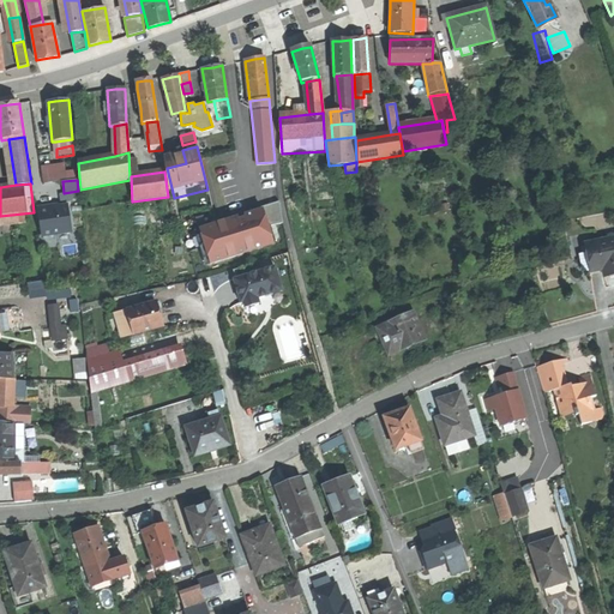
[(238,215),(194,230),(199,246),(204,245),(210,264),(274,242),(269,222),(283,222),(280,200),(262,204),(262,206),(245,211),(246,215),(239,217),(238,215)]
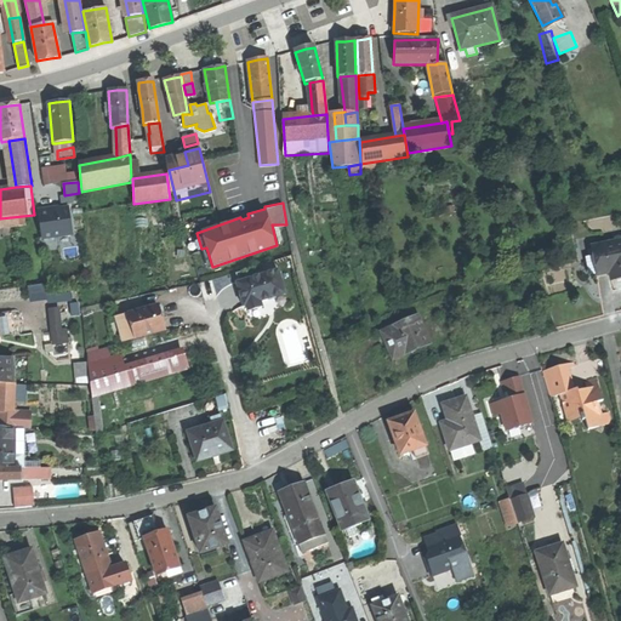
[(50,209),(38,210),(43,239),(72,234),(68,208),(50,210),(50,209)]
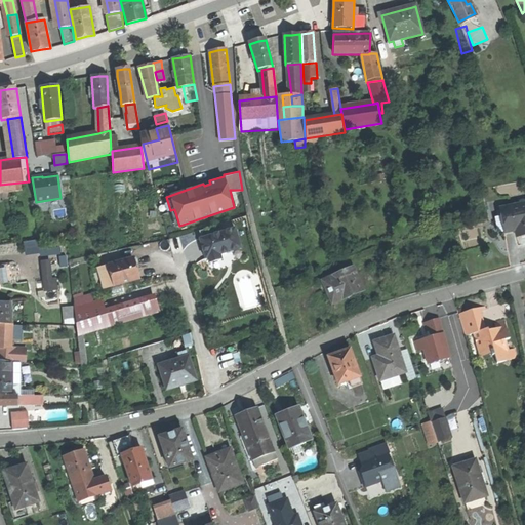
[(524,201),(498,207),(501,220),(503,231),(514,229),(523,227),(524,226),(524,201)]
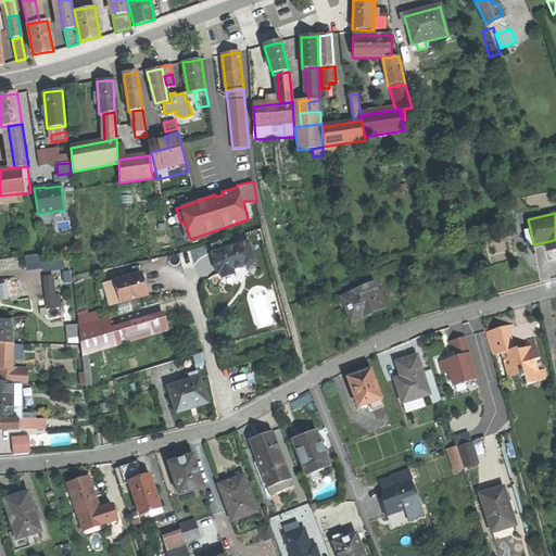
[(214,253),(231,248),(229,240),(212,245),(214,253)]
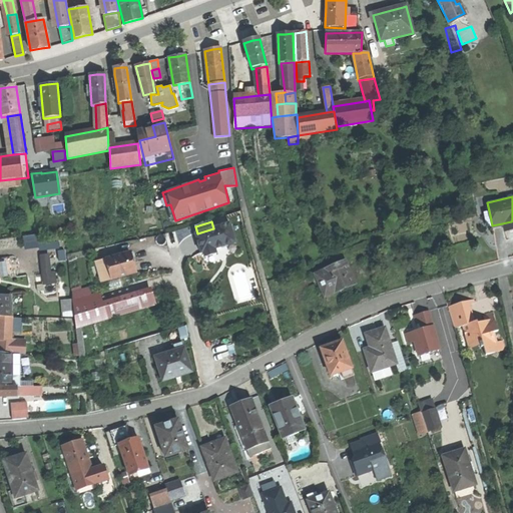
[(511,221),(502,223),(504,229),(512,227),(511,221)]
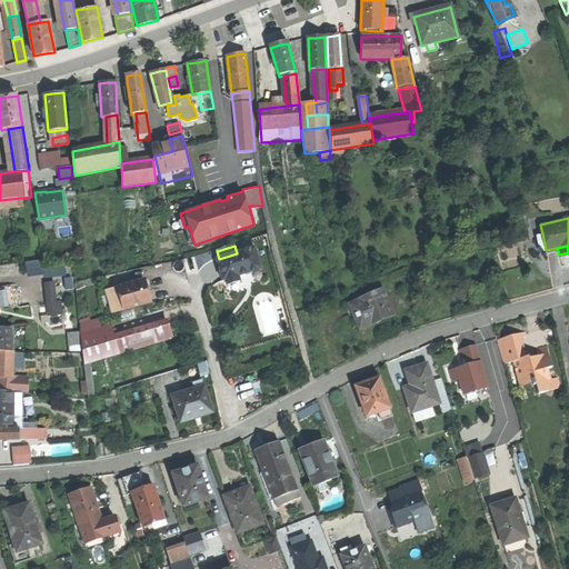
[(219,259),(217,259),(223,281),(226,280),(228,286),(241,282),(240,277),(250,273),(262,269),(256,248),(237,253),(219,259)]
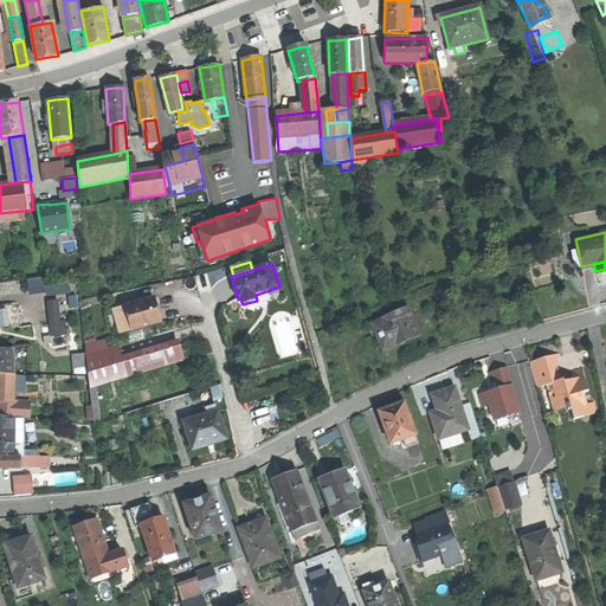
[(154,298),(126,308),(133,331),(161,323),(158,310),(154,298)]
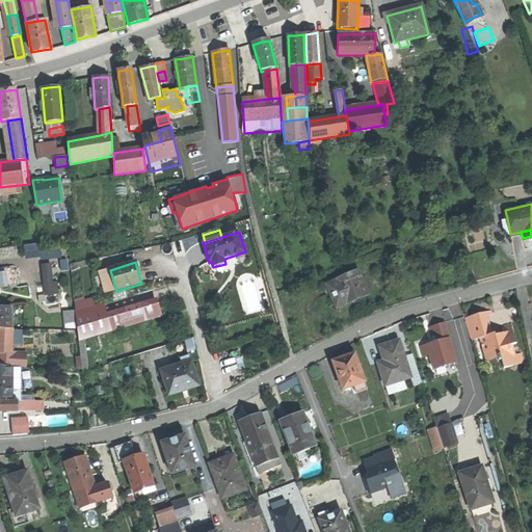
[(42,264),(45,295),(59,293),(57,281),(53,282),(52,263),(42,264)]
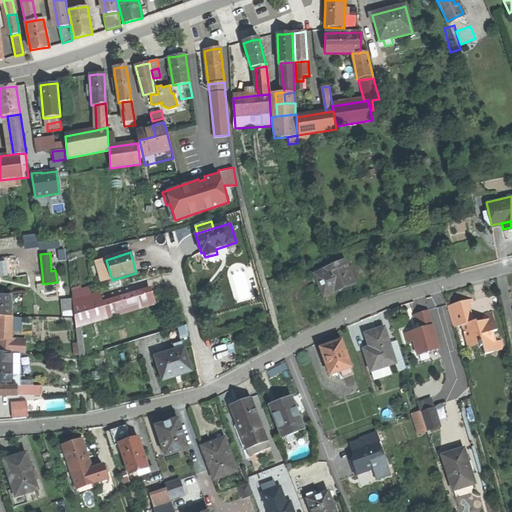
[(10,257),(0,258),(0,278),(12,277),(10,257)]
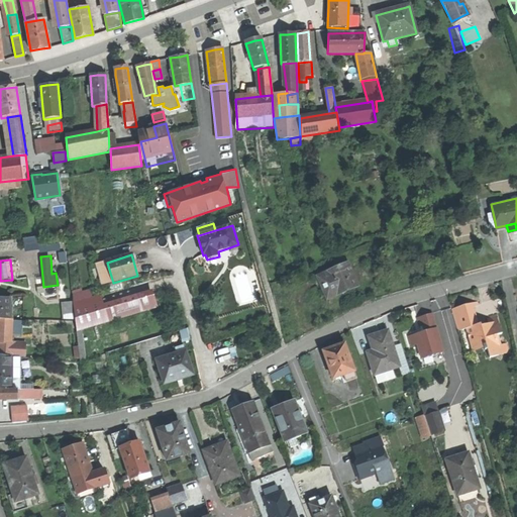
[(107,263),(97,265),(103,286),(113,283),(107,263)]
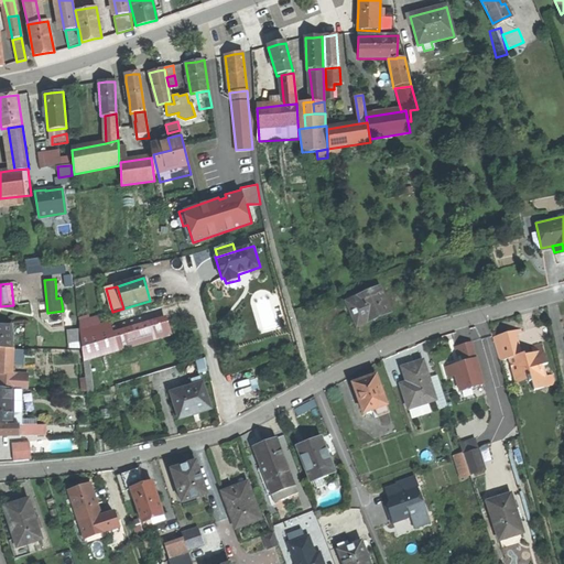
[(378,288),(346,303),(357,326),(367,322),(367,323),(380,317),(390,313),(378,288)]
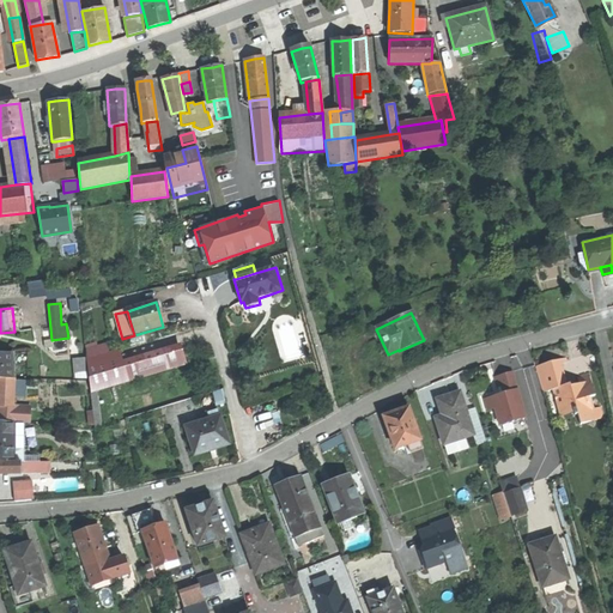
[(86,345),(91,390),(129,381),(120,349),(109,351),(107,343),(98,345),(97,341),(86,345)]
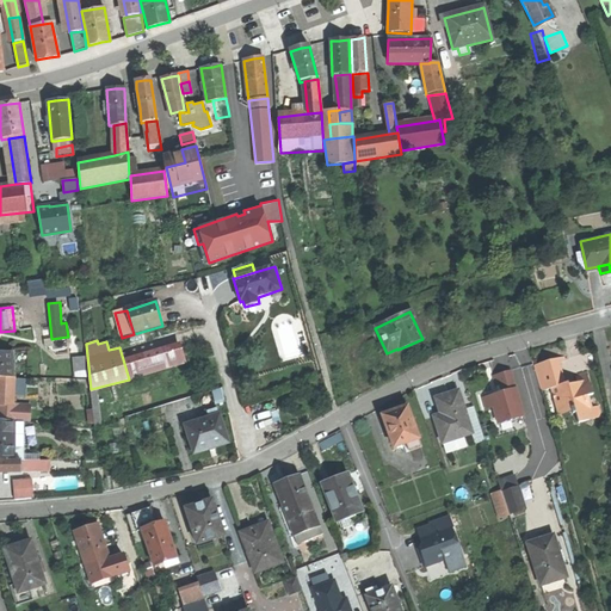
[(12,352),(0,353),(0,377),(14,377),(12,352)]
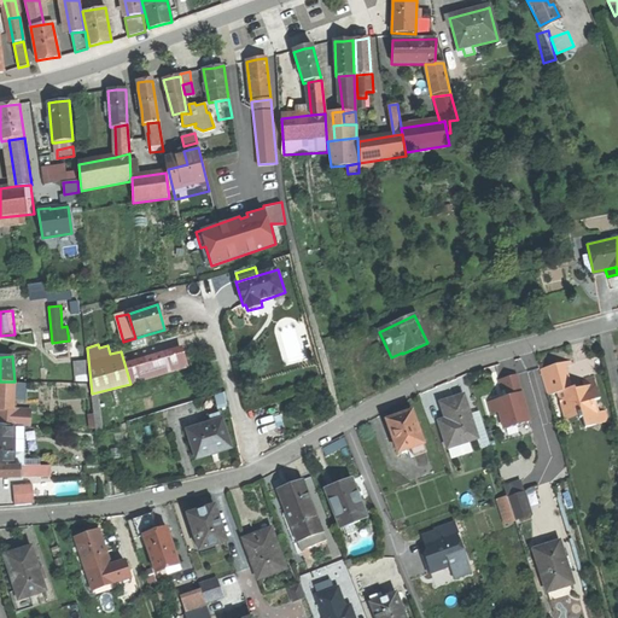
[(570,361),(541,369),(548,396),(558,392),(566,420),(579,417),(581,419),(583,419),(587,429),(610,421),(606,410),(600,412),(596,401),(601,400),(595,378),(583,382),(586,388),(581,389),(576,390),(575,388),(572,388),(571,383),(567,383),(563,367),(570,365),(570,361)]
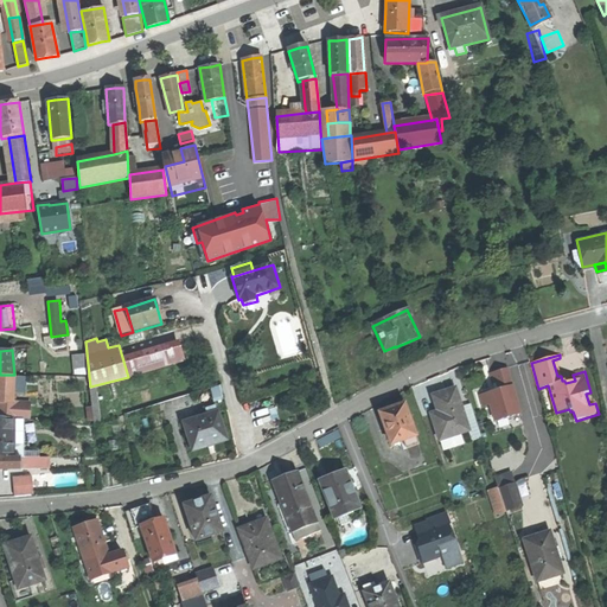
[(522,415),(508,369),(491,375),(494,384),(500,383),(503,389),(493,393),(481,396),(484,407),(491,404),(497,422),(522,415)]
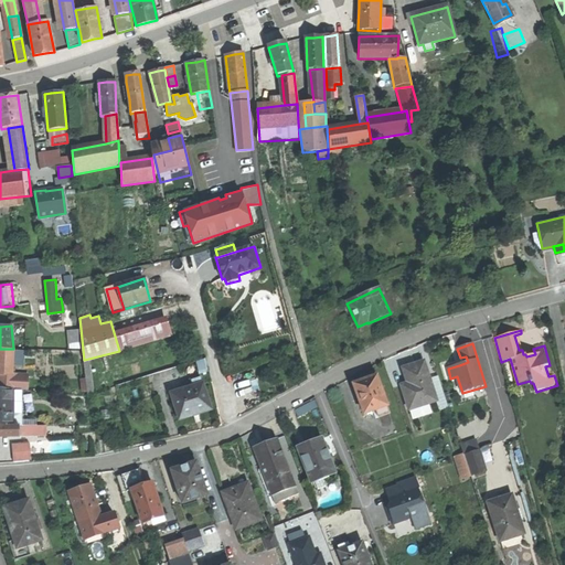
[(13,350),(0,350),(0,375),(12,375),(13,350)]
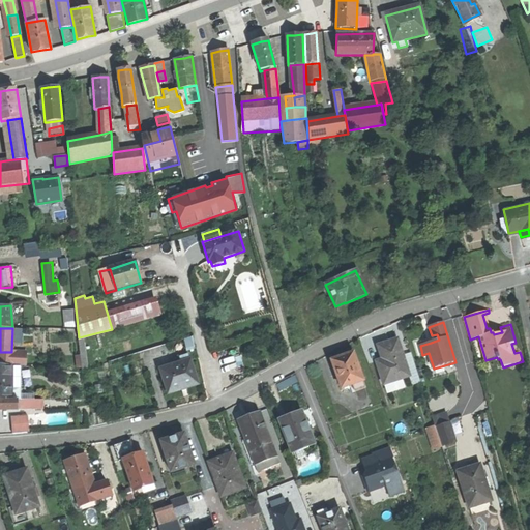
[(387,343),(378,346),(383,360),(377,362),(384,385),(385,385),(401,379),(409,376),(403,356),(398,340),(387,343)]
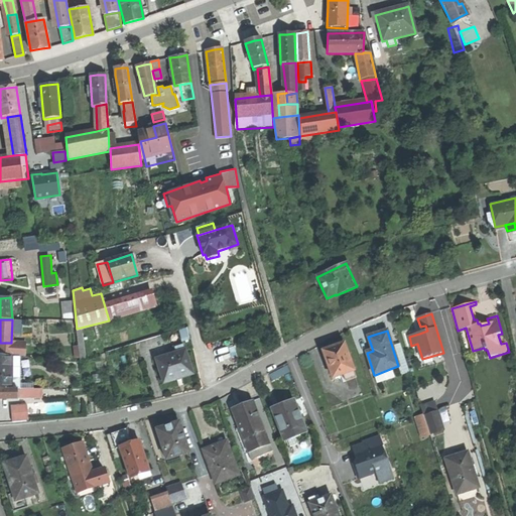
[(21,344),(0,343),(0,355),(26,357),(26,345),(21,345),(21,344)]
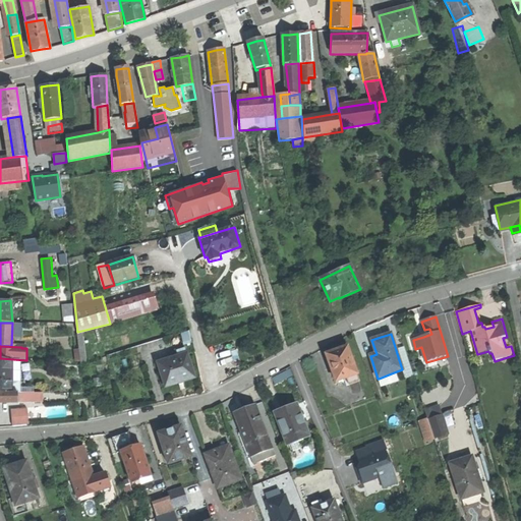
[(337,350),(326,354),(336,383),(346,379),(356,374),(357,374),(347,347),(337,350)]
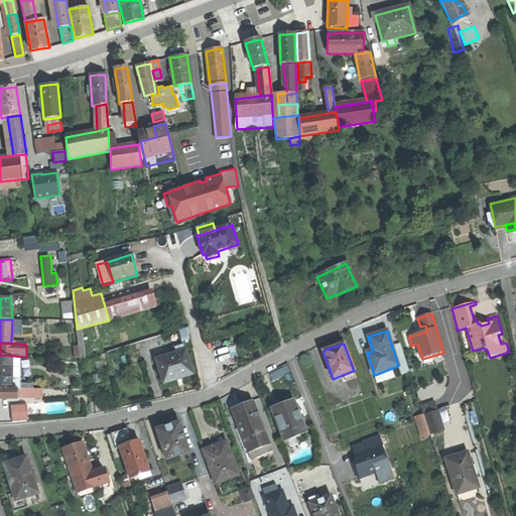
[(392,347),(398,366),(401,375),(408,373),(400,345),(392,347)]
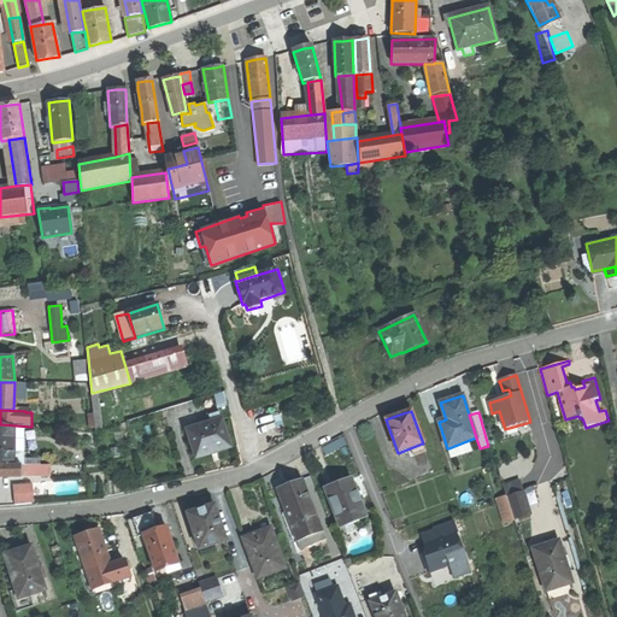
[(211,422),(187,430),(195,459),(217,452),(230,447),(221,419),(211,422)]
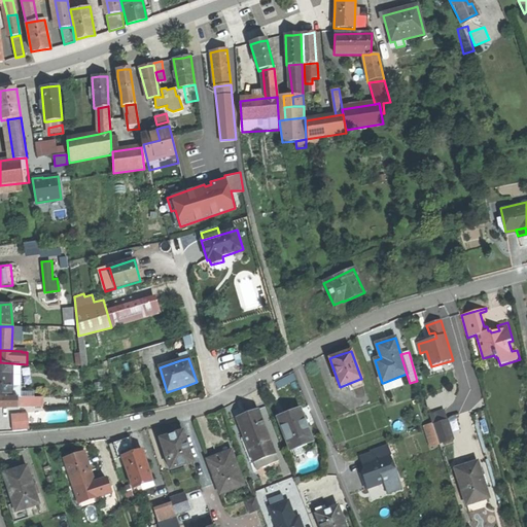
[(21,364),(0,363),(0,397),(18,397),(21,397),(21,364)]
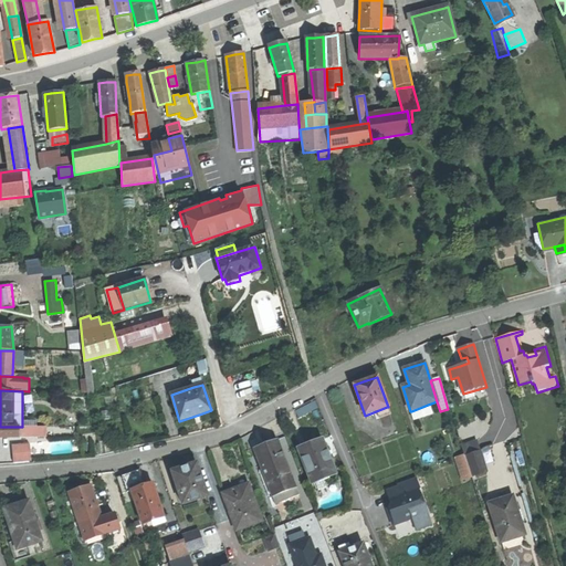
[(311,405),(296,412),(300,418),(314,410),(311,405)]
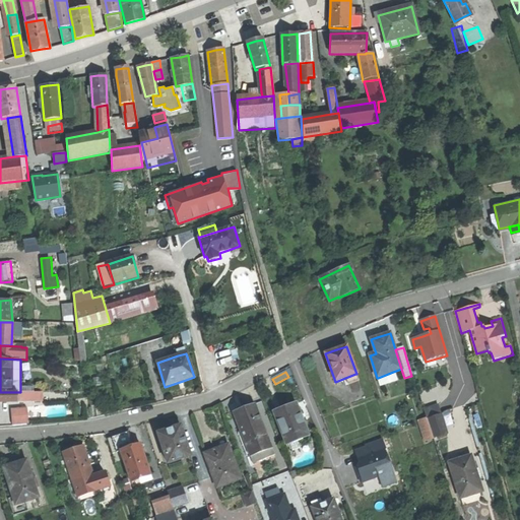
[(393,372),(378,378),(380,386),(396,381),(393,372)]
